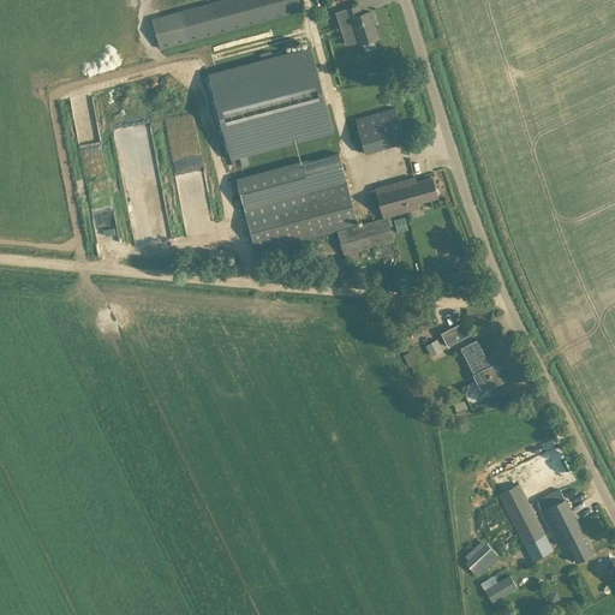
[(220,0),(151,18),(160,48),(160,49),(300,11),(297,0),(220,0)]
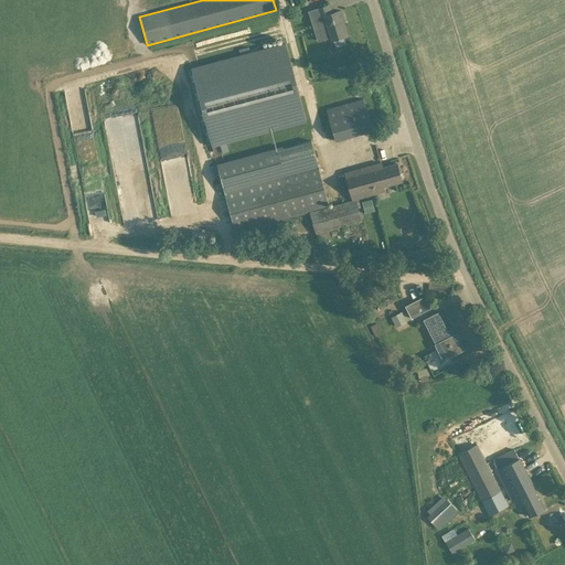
[(318,41),(331,38),(332,40),(348,35),(344,24),(340,10),(332,12),(330,4),(319,8),(324,25),(327,24),(327,25),(315,30),(318,40),(318,41)]
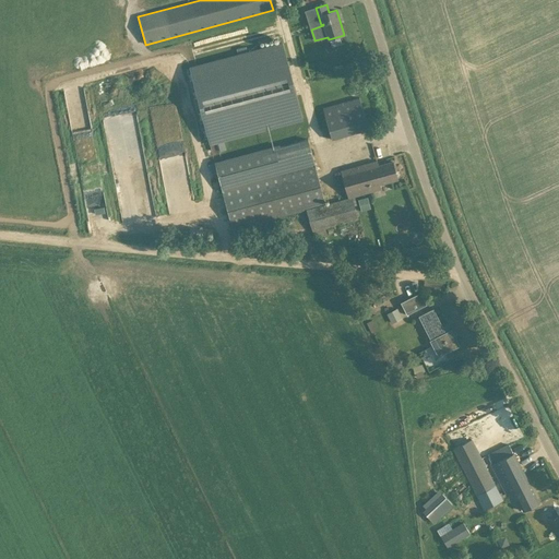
[(223,139),(302,118),(283,44),(190,69),(189,67),(210,144),(211,144),(210,143),(217,141),(221,151),(226,150),(223,139)]
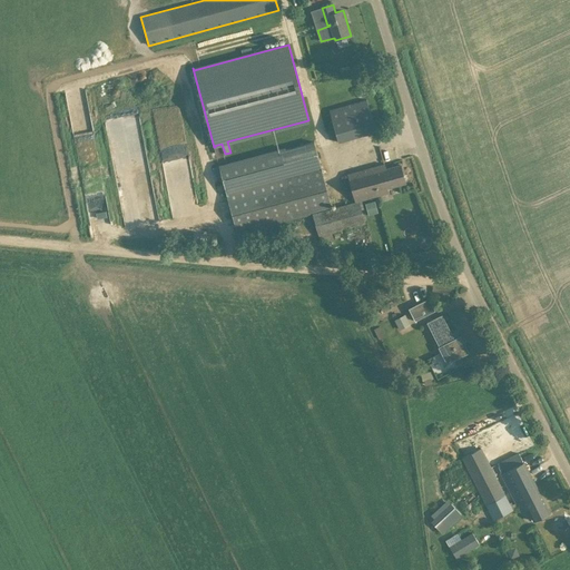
[(366,99),(330,110),(338,141),(375,131),(366,99)]
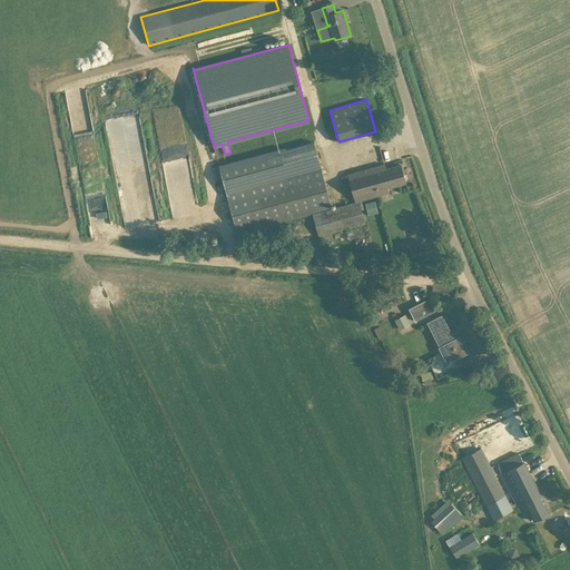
[(332,207),(320,164),(314,141),(285,149),(285,147),(217,165),(224,189),(236,233),(332,207)]
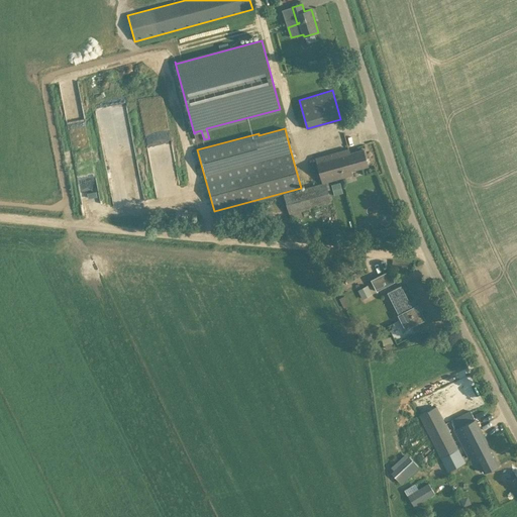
[(342,202),(349,200),(359,197),(351,170),(368,166),(364,149),(350,153),(349,148),(339,151),(315,158),(321,182),(339,178),(341,186),(338,187),(342,202)]
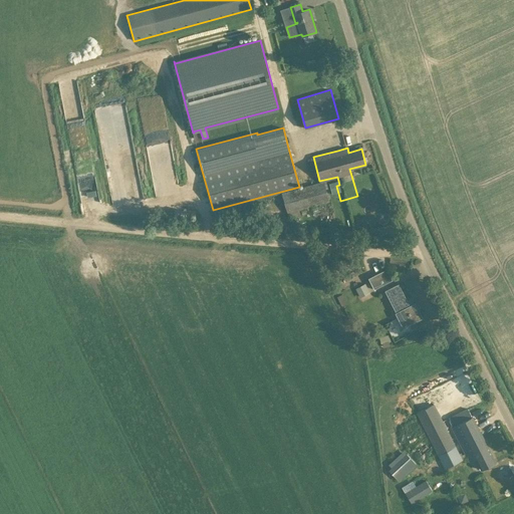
[(329,202),(323,182),(281,193),(287,214),(329,202)]
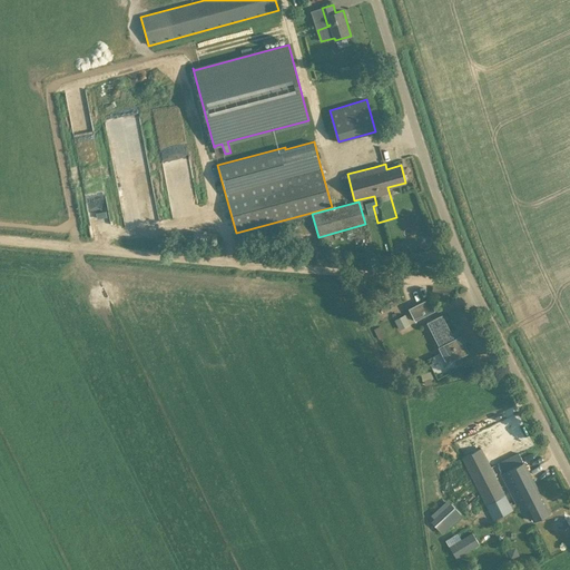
[(414,321),(434,311),(428,298),(409,308),(414,321)]
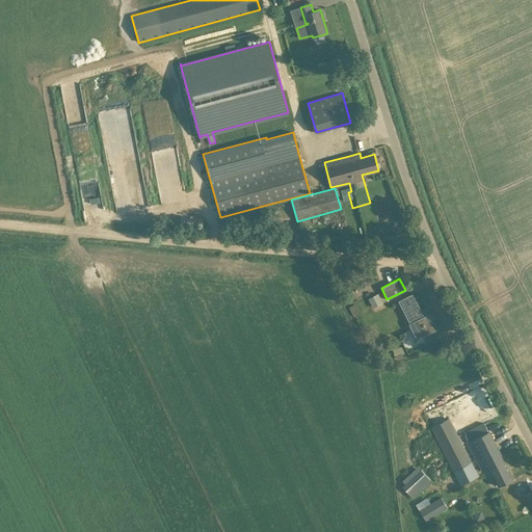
[(377,294),(370,298),(369,298),(368,299),(373,309),(382,302),(377,294)]
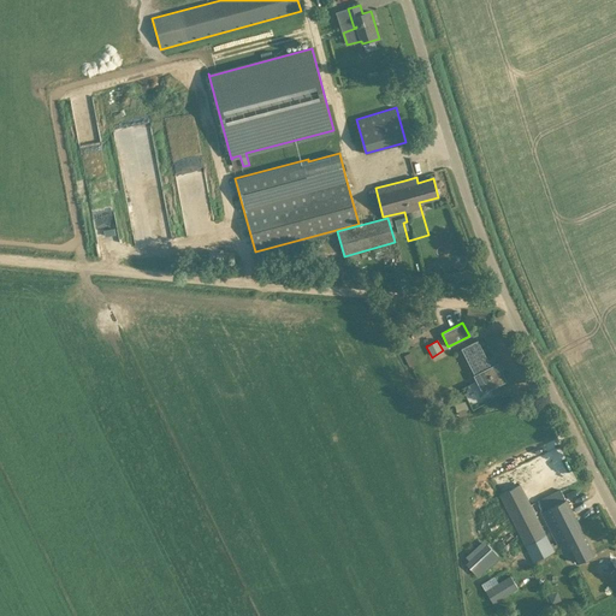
[(483,392),(487,391),(507,380),(498,363),(491,366),(478,341),(467,345),(462,348),(475,374),(474,374),(483,392)]
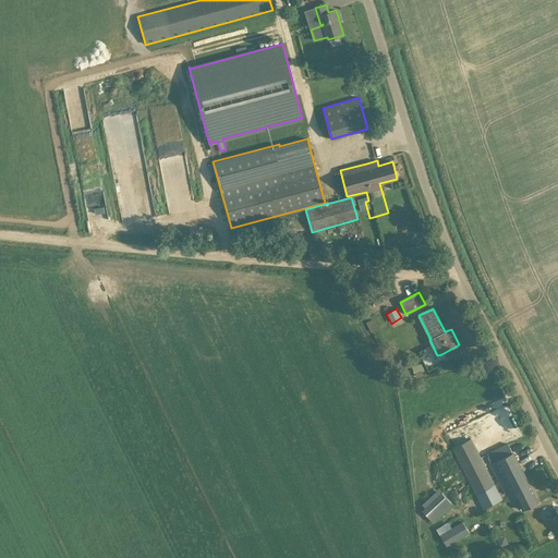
[(371,331),(377,329),(372,319),(366,322),(371,331)]
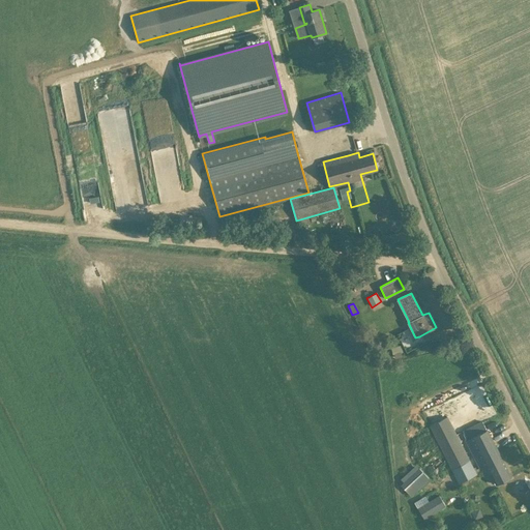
[(382,347),(374,330),(364,334),(373,351),(382,347)]
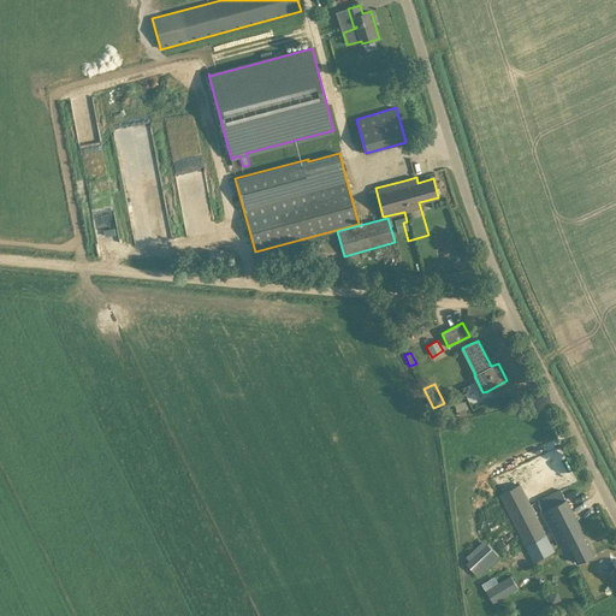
[(458,412),(467,409),(468,409),(466,401),(455,404),(456,412),(458,412)]
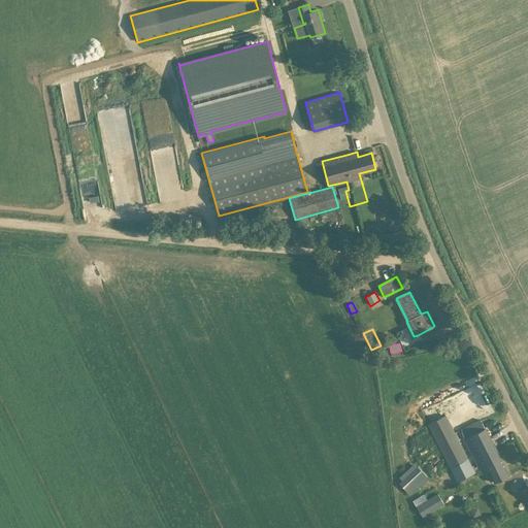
[(468,459),(467,457),(455,432),(447,415),(427,425),(450,469),(455,466),(468,459)]
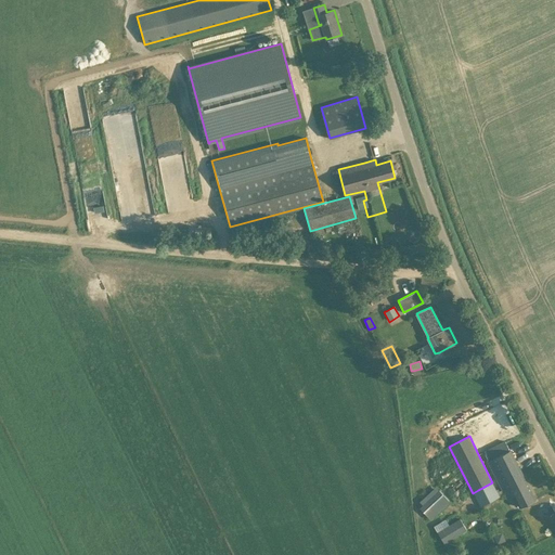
[(498,489),(495,490),(497,491),(490,493),(493,500),(504,494),(506,500),(513,497),(518,507),(536,499),(511,450),(510,450),(505,441),(485,452),(488,461),(495,477),(494,477),(497,480),(502,490),(499,491),(498,489)]
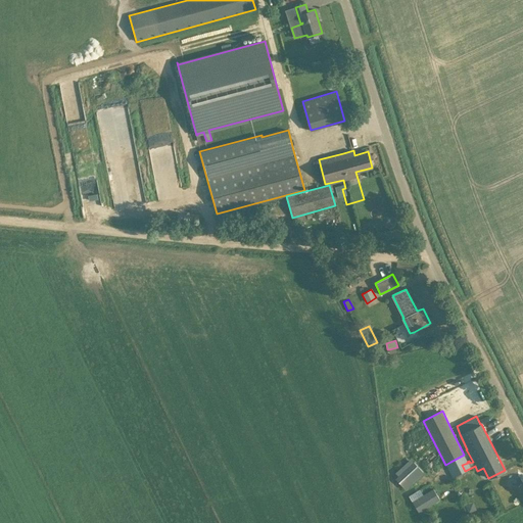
[(395,479),(406,489),(423,472),(414,462),(398,476),(395,479)]
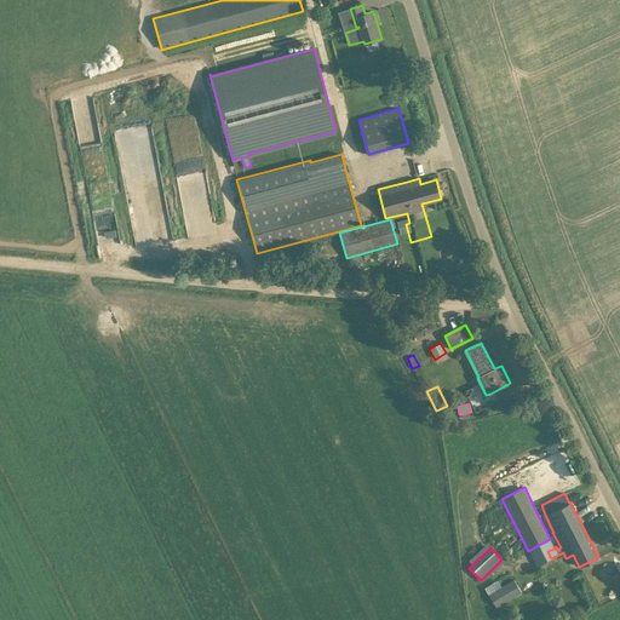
[(509,583),(488,595),(495,609),(517,596),(509,583)]
